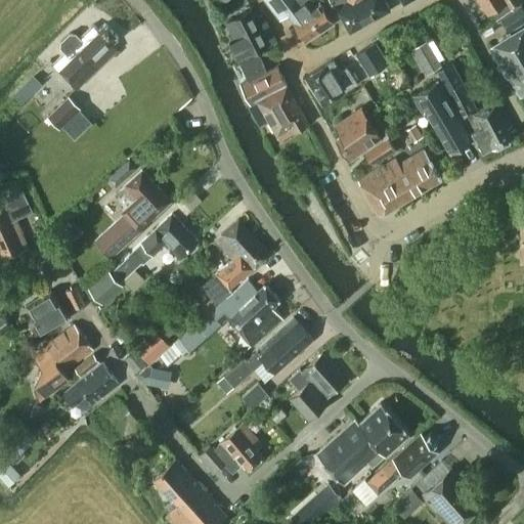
[(264,0),(279,19),(289,12),(293,18),(306,39),(333,22),(318,1),(319,0),(264,0)]
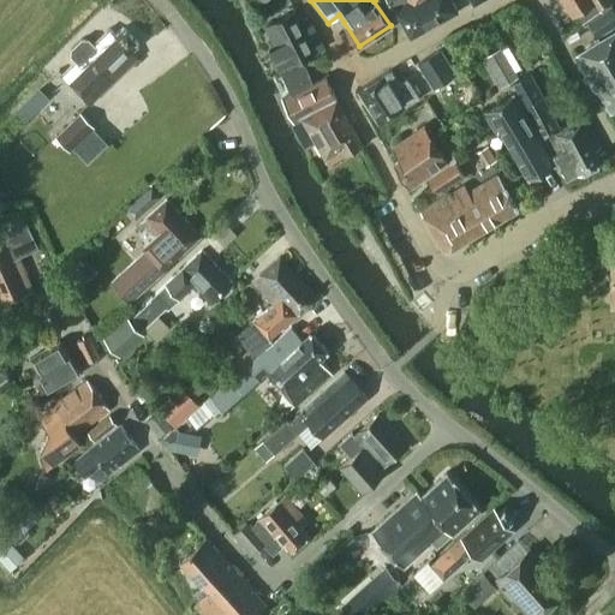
[(387,0),(393,9),(394,7),(411,36),(458,11),(451,0),(387,0)]
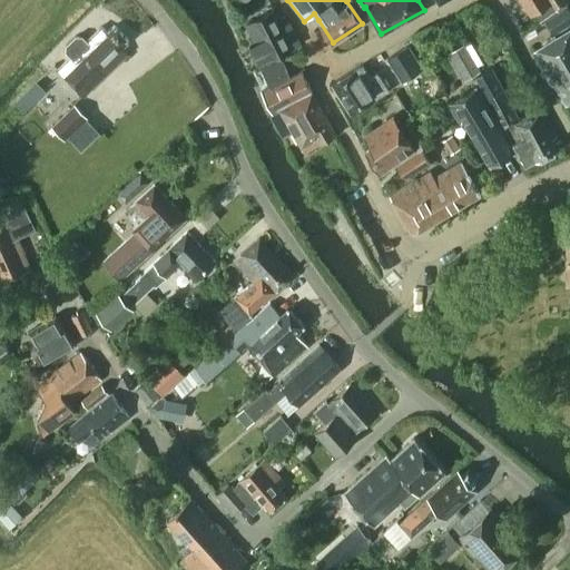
[(556,10),(549,0),(520,0),(530,17),(540,10),(546,20),(558,11),(556,10)]
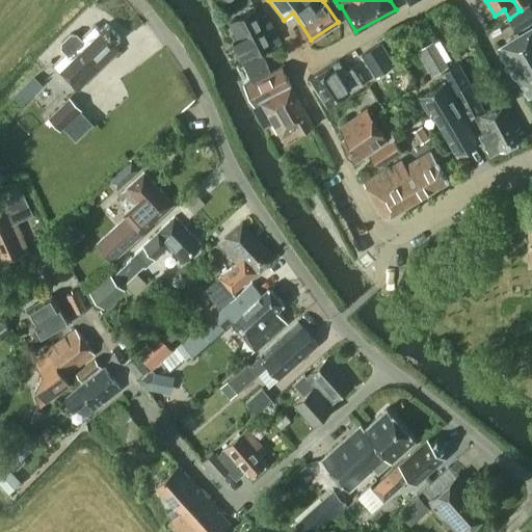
[(512,0),(519,9),(530,1),(529,0),(512,0)]
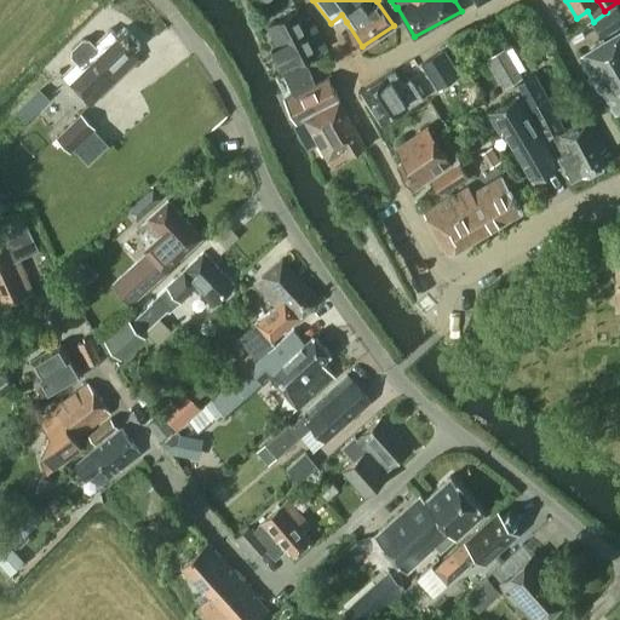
[(619,27),(619,13),(615,7),(592,23),(602,39),(619,27)]
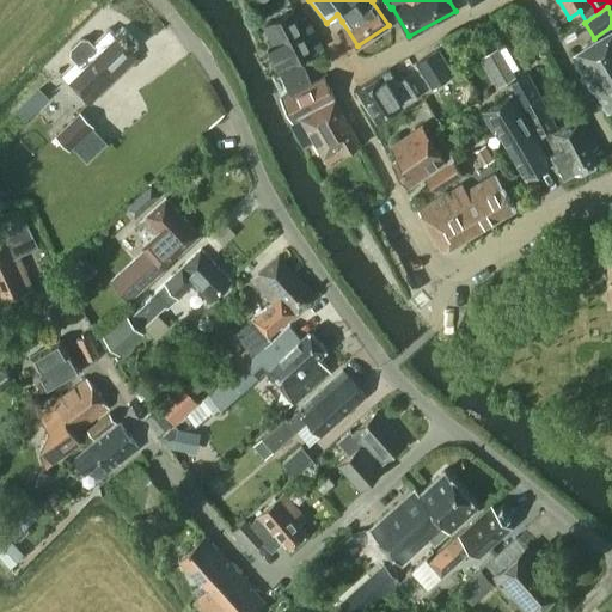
[(305,28),(294,10),(263,28),(274,46),(268,48),(280,69),(322,47),(310,25),(305,28)]
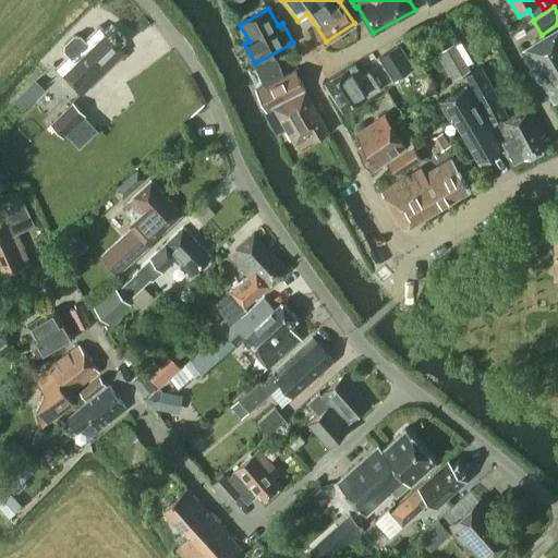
[(98,26),(85,39),(81,34),(74,34),(65,43),(64,50),(69,56),(56,68),(81,94),(94,81),(94,82),(124,52),(119,47),(125,40),(111,25),(105,32),(98,26)]
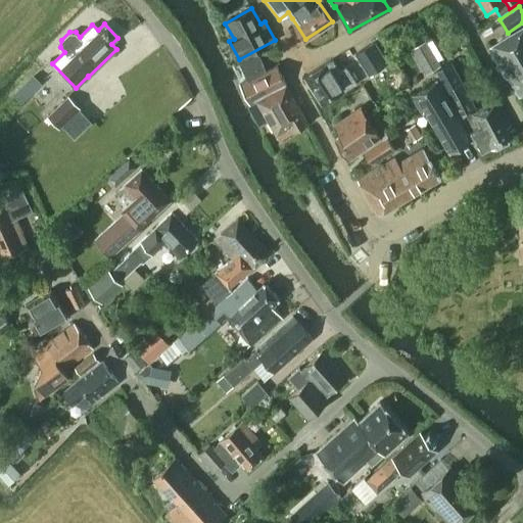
[(506,79),(507,79),(509,77),(520,96),(522,93),(522,27),(488,47),(506,79)]
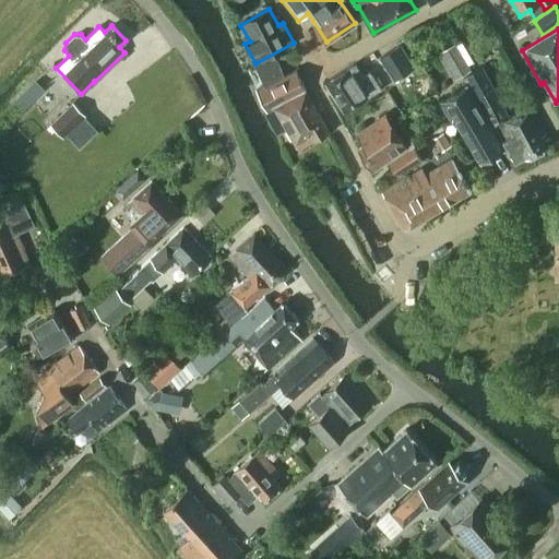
[(471,69),(455,42),(439,51),(454,79),(471,69)]
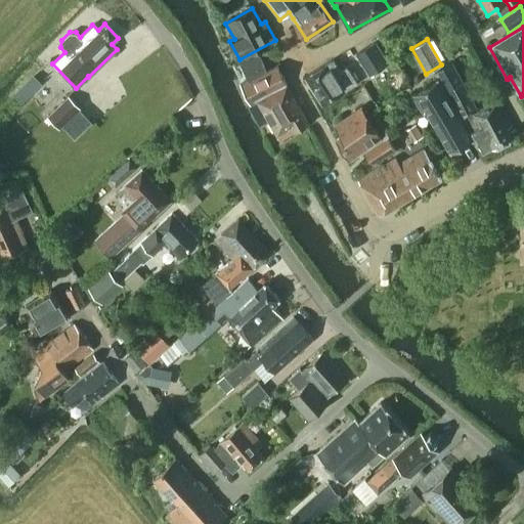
[(389,62),(376,41),(355,53),(368,75),(389,62)]
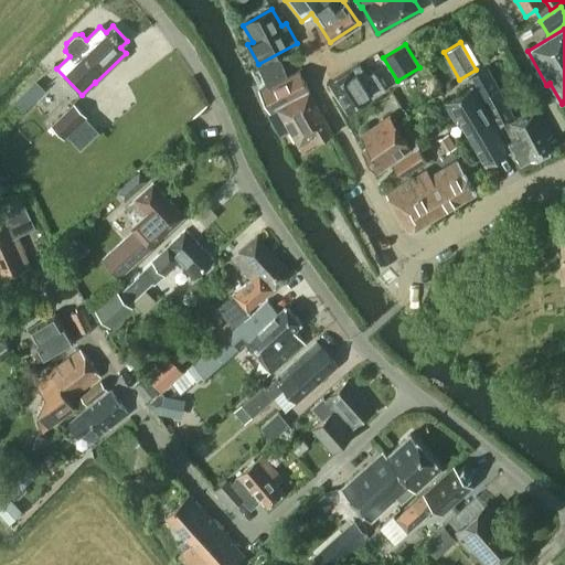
[(279,59),(255,71),(264,87),(258,91),(268,110),(274,107),(278,105),(309,91),(299,71),(298,70),(287,76),(279,59)]
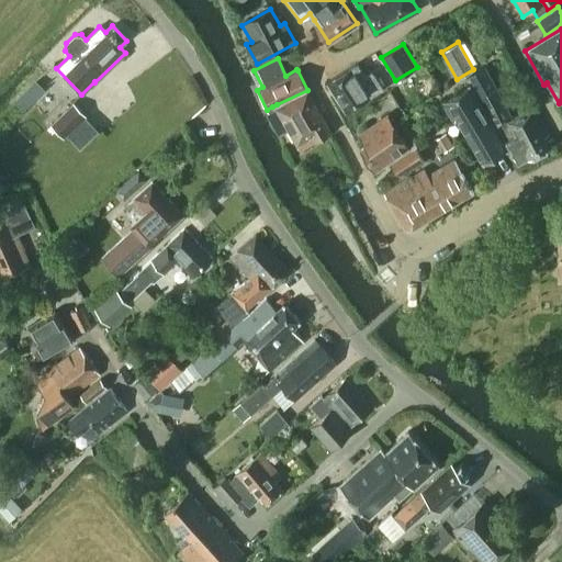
[(327,81),(346,112),(383,89),(371,70),(364,75),(357,63),(327,81)]
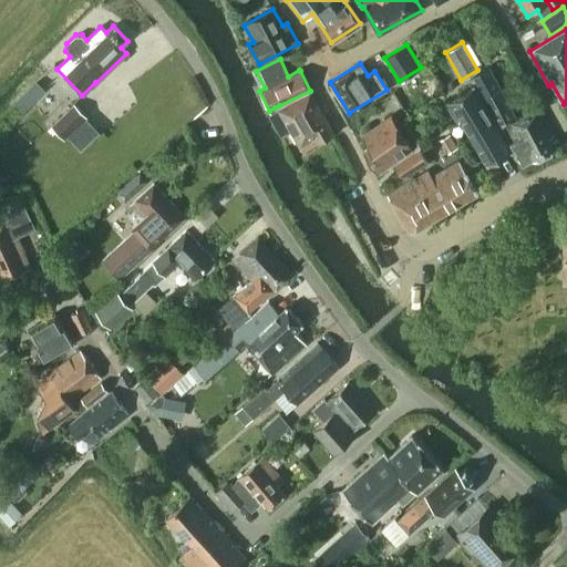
[(535,160),(554,151),(547,138),(554,135),(539,109),(514,122),(487,68),(475,74),(486,96),(522,166),(535,160)]
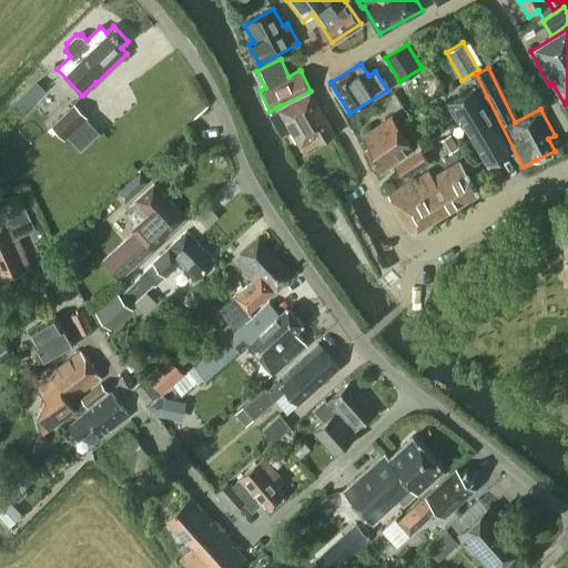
[(510,150),(483,103),(475,89),(448,105),(457,120),(462,117),(488,163),(510,150)]
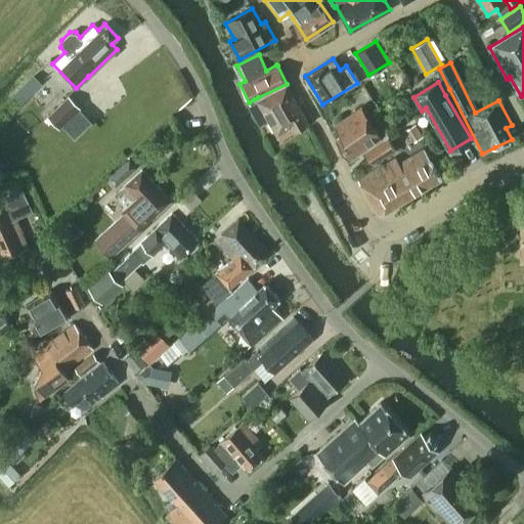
[(249,102),(248,102),(257,121),(267,116),(276,133),(290,126),(294,132),(308,123),(294,96),(293,96),(287,84),(258,97),(254,99),(249,102)]
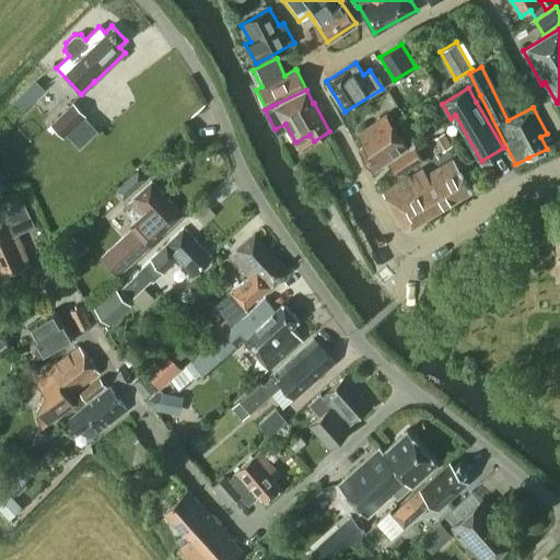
[(22,92),(14,100),(23,109),(32,102),(22,92)]
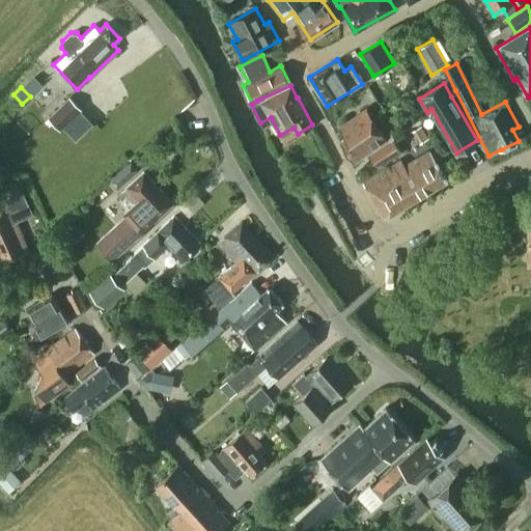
[(68,95),(50,114),(48,116),(60,130),(81,109),(68,95)]
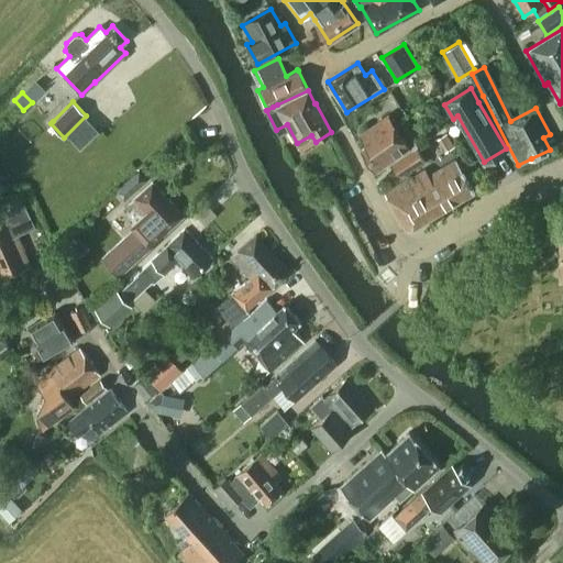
[(362,150),(375,170),(389,161),(399,176),(424,159),(416,145),(409,150),(387,116),(360,134),(367,145),(362,150)]
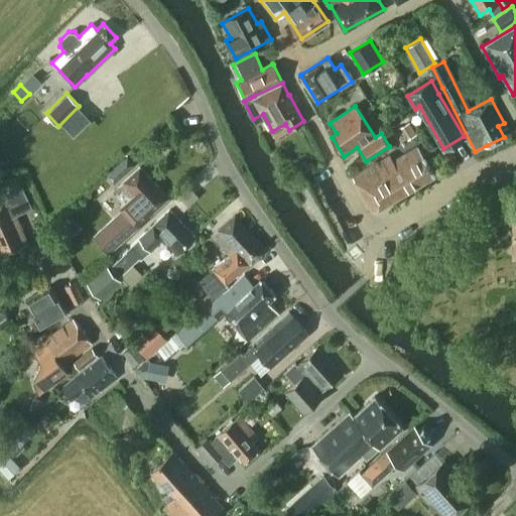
[(373,211),(434,174),(417,146),(393,160),(389,155),(352,177),(373,211)]
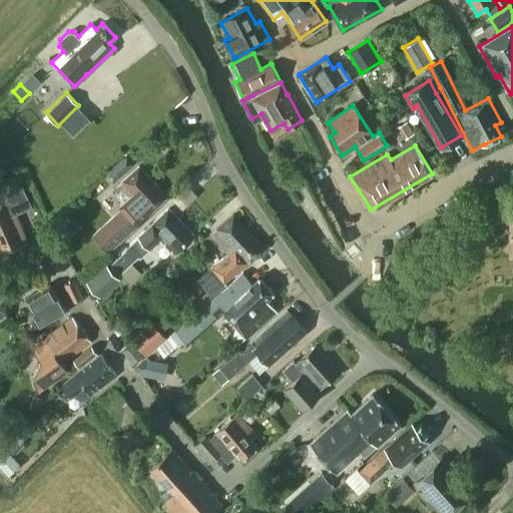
[(126,153),(105,174),(113,182),(135,162),(126,153)]
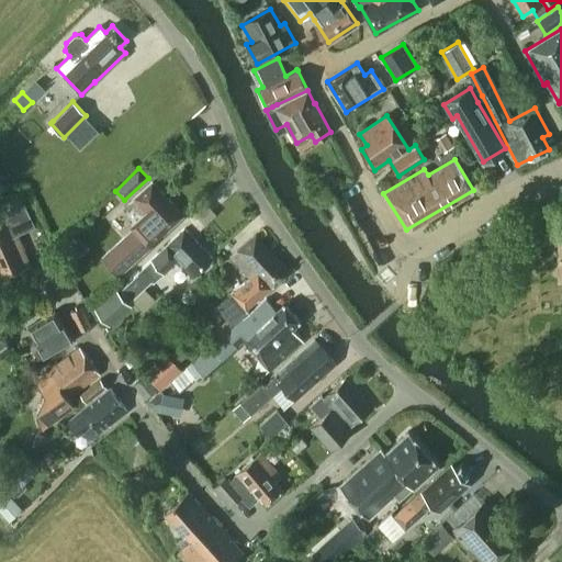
[(326,190),(338,183),(333,175),(322,181),(326,190)]
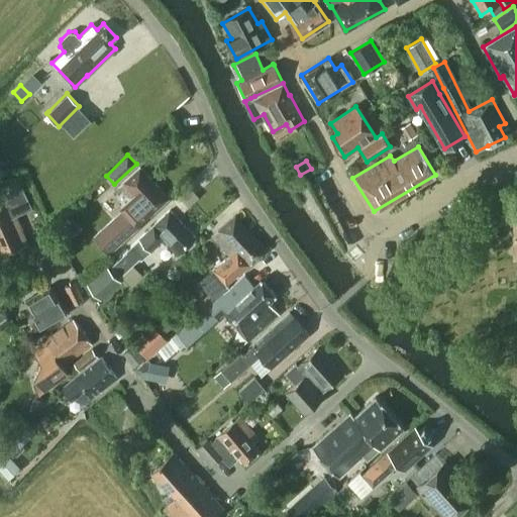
[(168,198),(139,167),(120,185),(131,197),(121,206),(124,209),(94,236),(108,252),(168,198)]
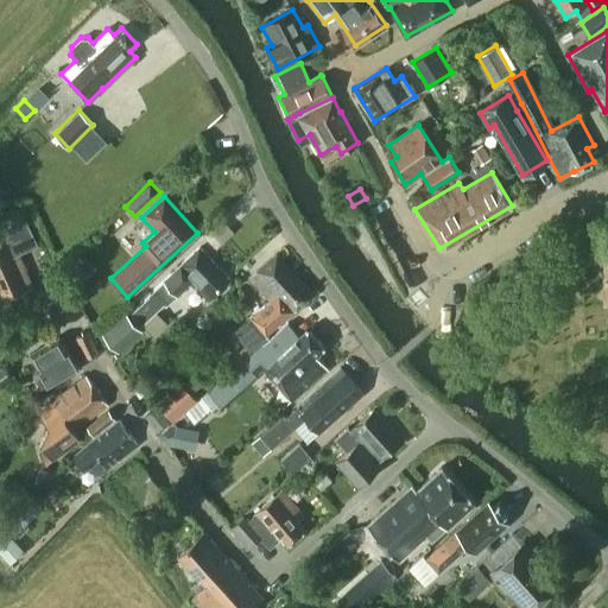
[(36,240),(27,221),(8,229),(18,253),(30,248),(29,245),(36,240)]
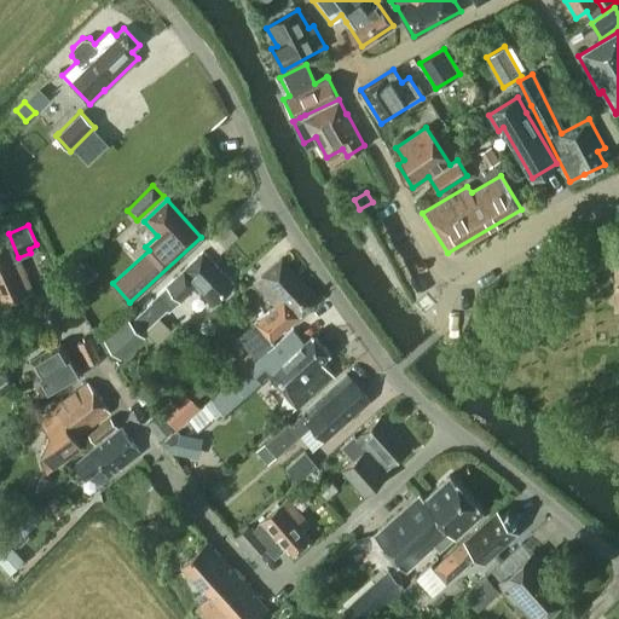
[(0,294),(5,305),(33,293),(10,239),(0,242),(0,294)]
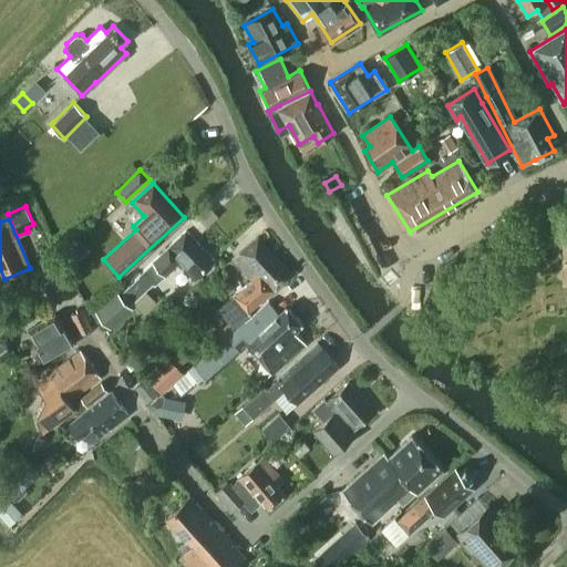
[(185,232),(153,263),(124,290),(144,311),(156,301),(145,290),(154,281),(156,284),(177,263),(195,280),(215,261),(185,232)]
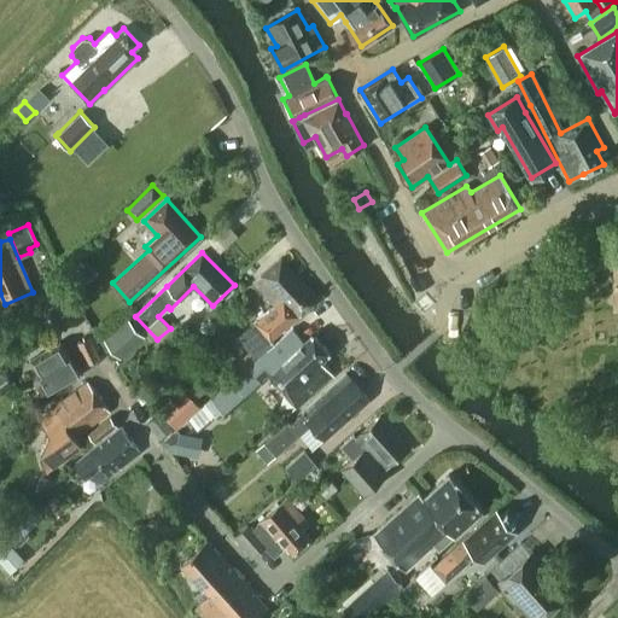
[(318,298),(281,257),(252,281),(275,307),(244,336),(262,356),(275,344),(270,340),(318,298)]
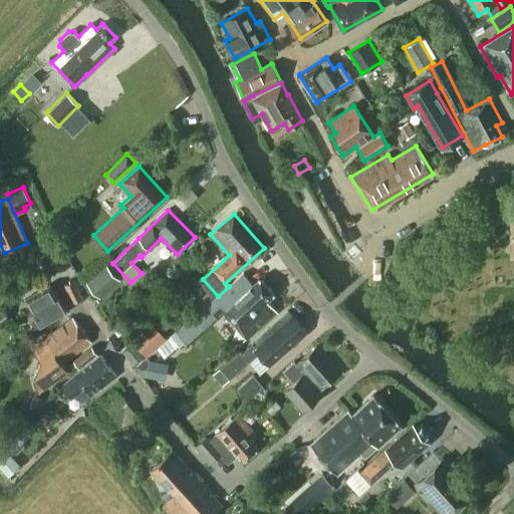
[(105,265),(85,282),(98,297),(118,280),(105,265)]
